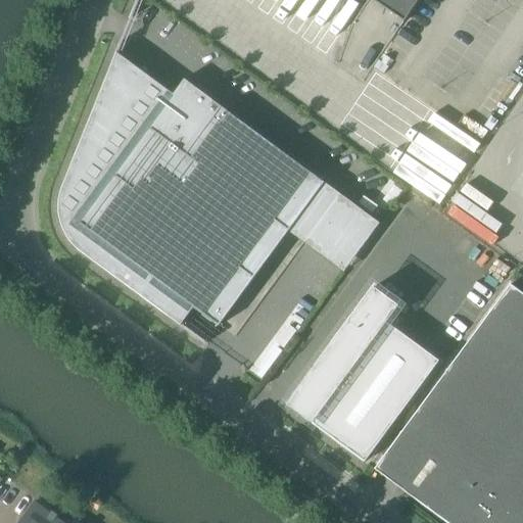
[(371,0),(405,22),(419,0),(371,0)]
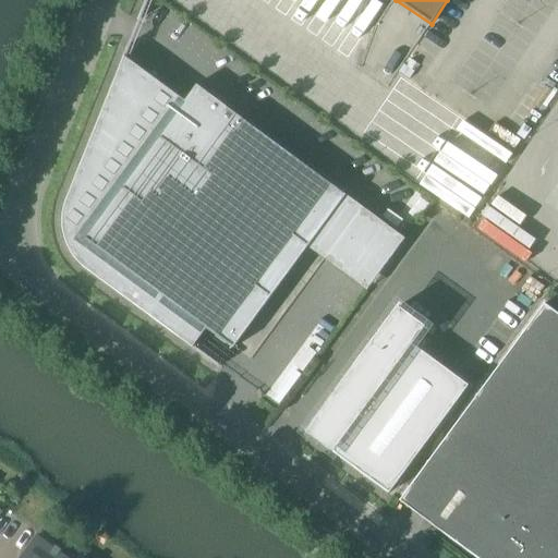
[(206,329),(233,349),(310,244),(346,195),(196,85),(184,101),(157,81),(158,80),(158,79),(158,77),(157,75),(157,74),(156,73),(155,73),(154,72),(152,72),(150,73),(149,73),(148,74),(124,57),(67,199),(65,205),(64,209),(63,214),(62,218),(62,222),(63,227),(63,231),(64,237),(65,241),(68,245),(69,249),(71,253),(74,257),(76,261),(80,264),(83,267),(87,269),(193,348),(206,329)]
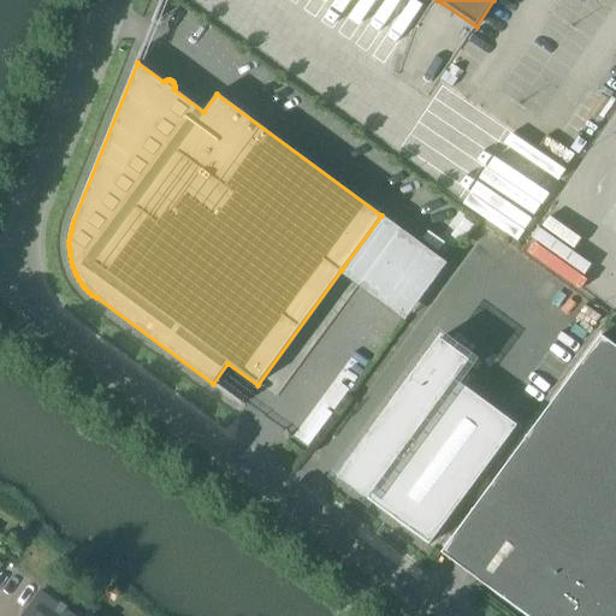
[(445,262),(381,215),(342,270),(406,318),(445,262)]
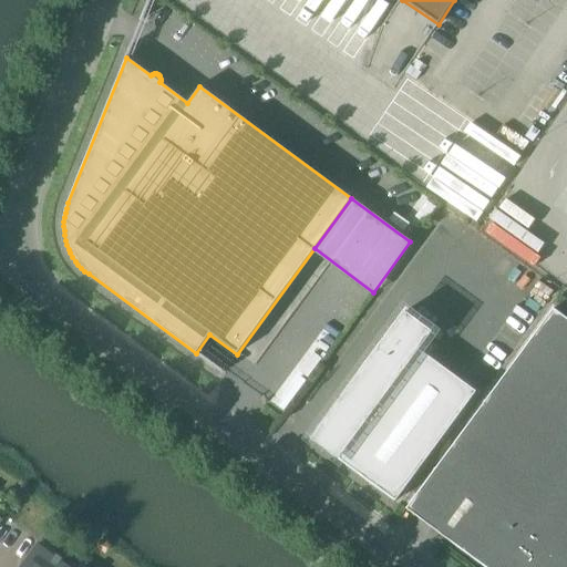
[(566,566),(566,319),(553,309),(435,470),(482,503),(455,539),(492,566),(495,562),(502,566),(566,566)]
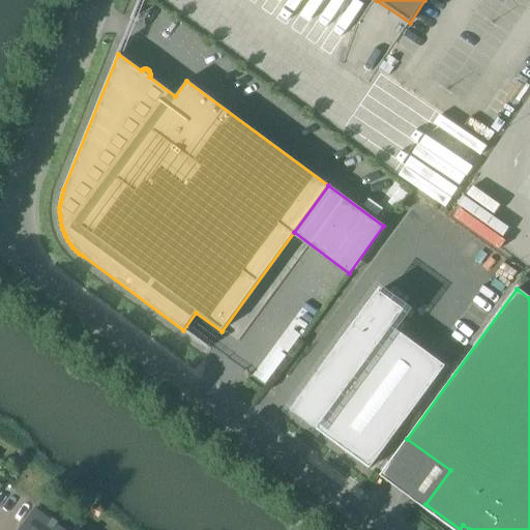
[(316,377),(341,395),(316,430),(370,469),(444,366),(391,327),(404,311),(378,292),(318,374),(316,377)]
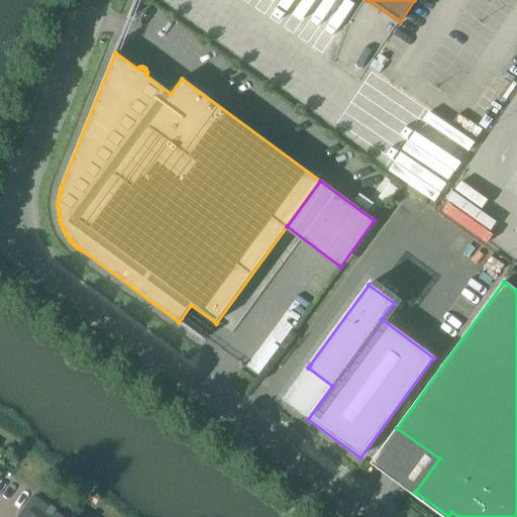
[(280,330),(267,348),(277,355),(284,345),(290,337),(280,330)]
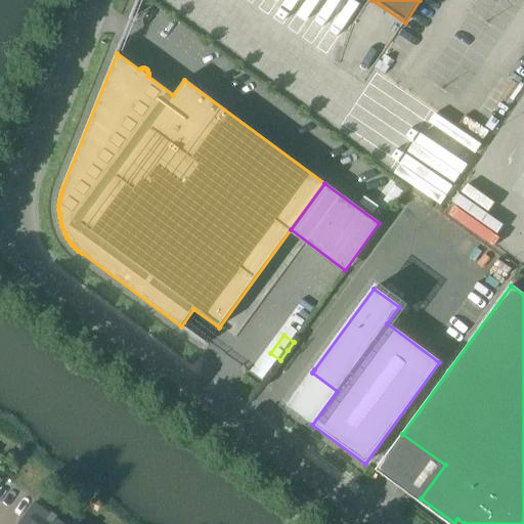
[(279,361),(267,352),(262,358),(252,372),(265,381),(279,361)]
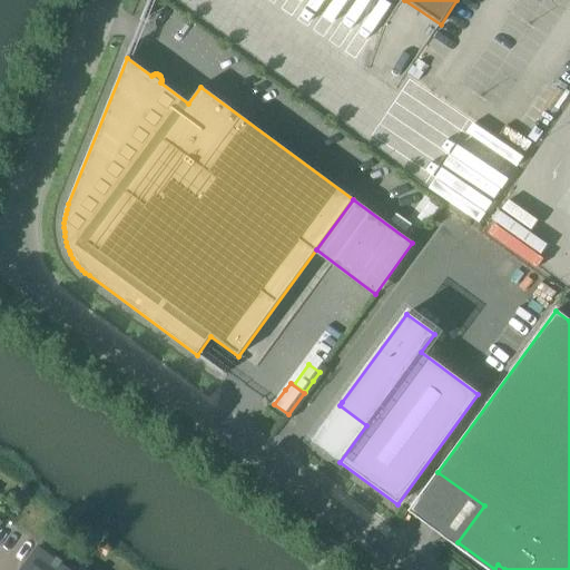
[(20,569),(61,569),(65,566),(38,547),(20,569)]
